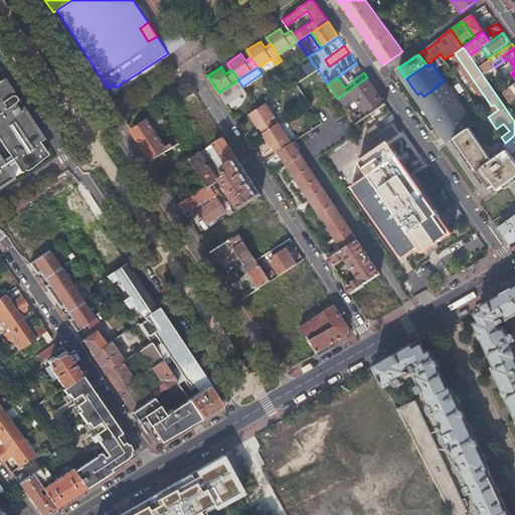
[(345,88),(350,84),(343,73),(337,77),(345,88)]
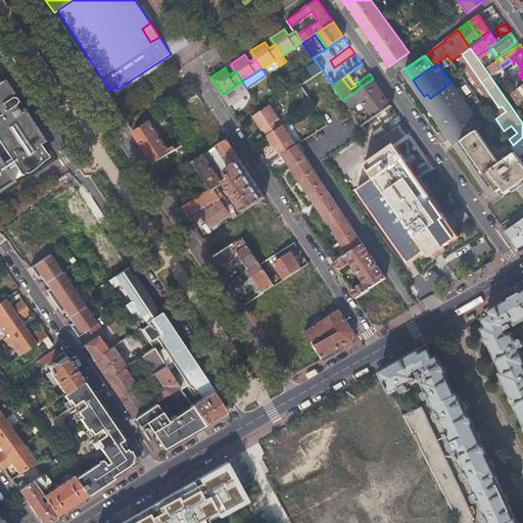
[(0,187),(13,179),(13,178),(7,169),(14,163),(21,174),(47,156),(46,156),(43,150),(44,149),(41,144),(37,139),(42,135),(25,109),(20,112),(17,107),(15,108),(13,104),(15,102),(16,101),(16,99),(16,98),(15,97),(13,96),(15,94),(4,79),(0,81),(0,139),(4,145),(2,146),(10,157),(3,162),(0,157),(0,187)]
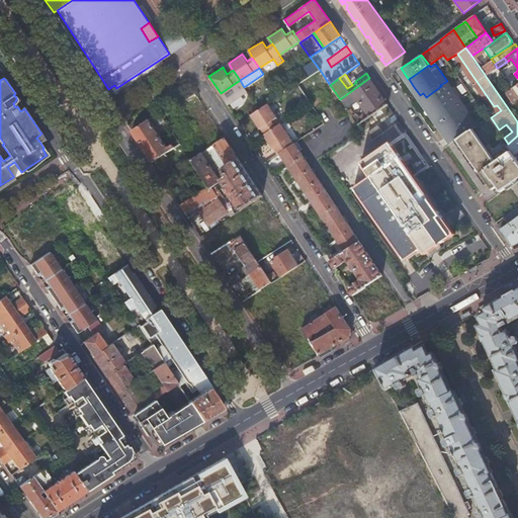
[(363,120),(387,103),(369,78),(351,91),(360,104),(362,102),(366,108),(364,109),(366,112),(360,116),(363,120)]
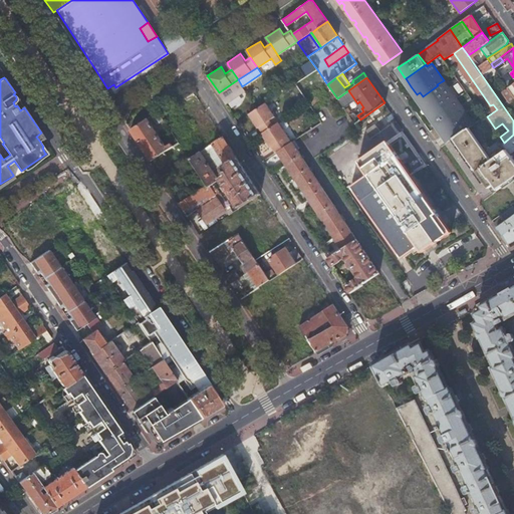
[(242,86),(238,79),(219,92),(225,103),(245,89),(242,86)]
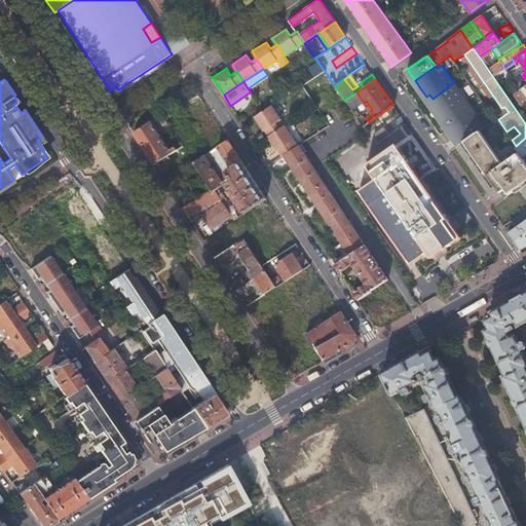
[(464,97),(454,82),(447,86),(448,87),(433,99),(442,113),(464,97)]
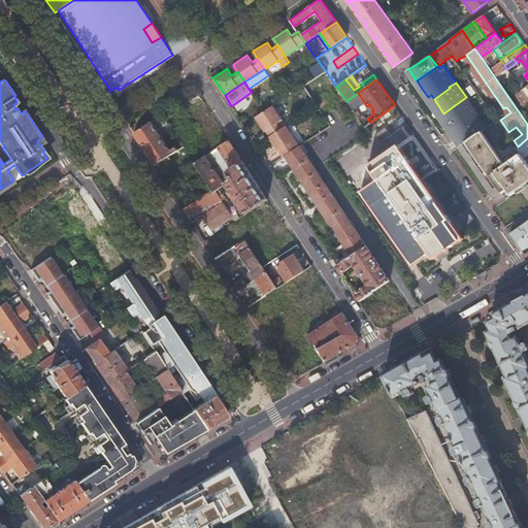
[(199,95),(193,85),(166,102),(169,107),(179,101),(182,105),(199,95)]
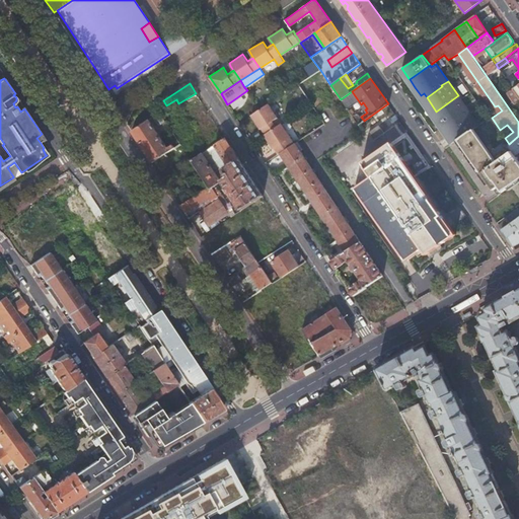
[(469,109),(458,95),(436,112),(438,113),(435,115),(444,128),(469,109)]
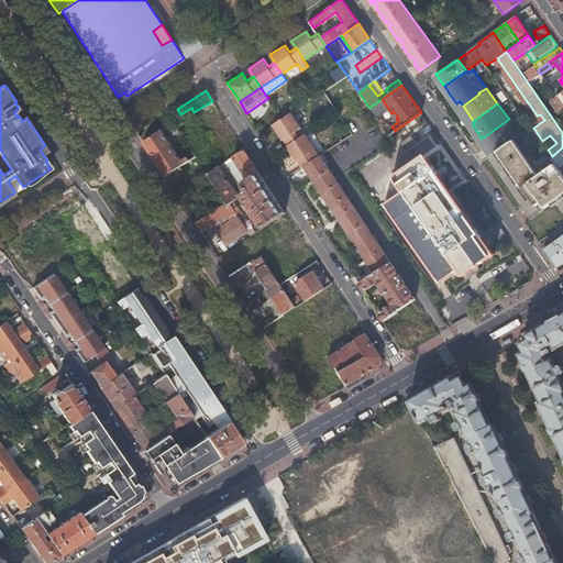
[(473,121),(463,106),(460,108),(470,123),(473,121)]
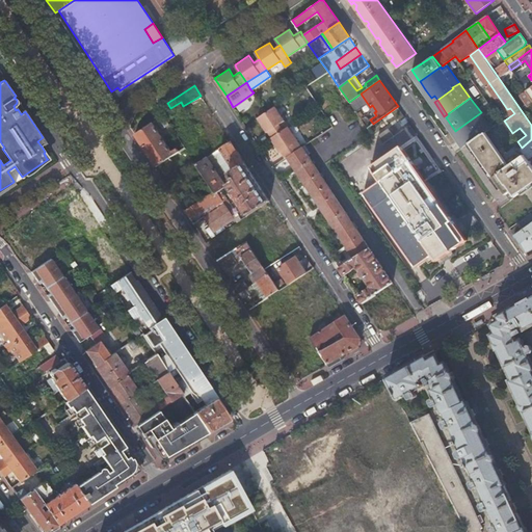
[(434,102),(432,103),(443,117),(444,116),(434,102)]
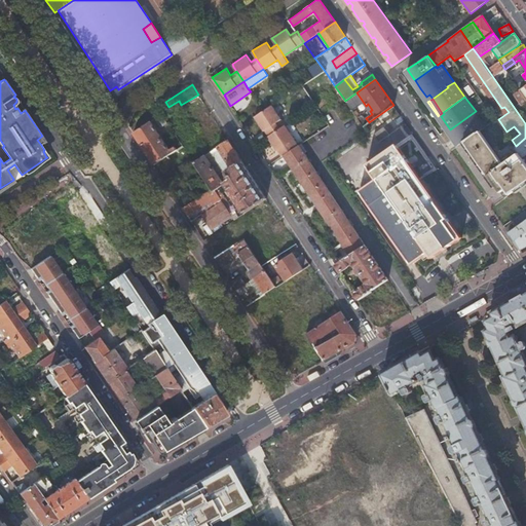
[(257,115),(255,116),(257,120),(264,115),(274,109),(272,105),(271,105),(257,115)]
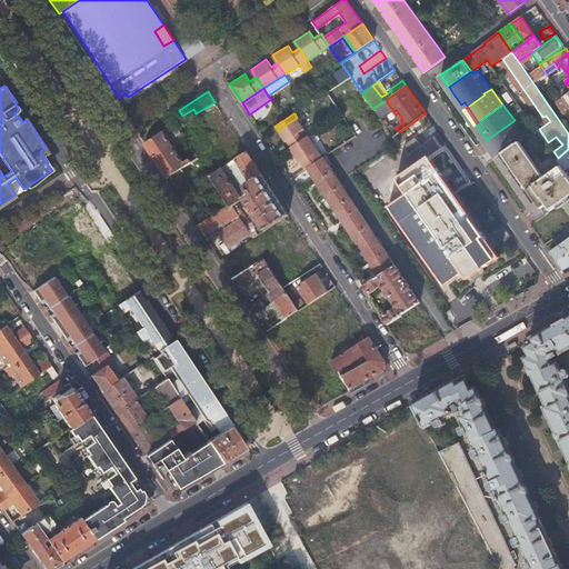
[(286,125),(278,130),(279,131),(286,141),(287,140),(290,147),(302,139),(298,132),(303,128),(297,118),(286,125)]
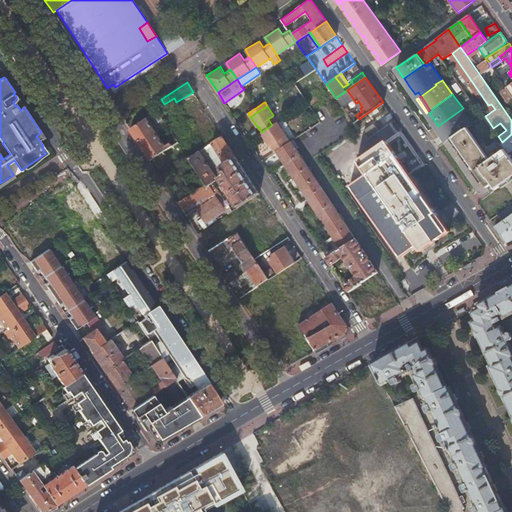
[(463,108),(438,126),(440,130),(442,129),(450,139),(452,137),(473,123),(463,108)]
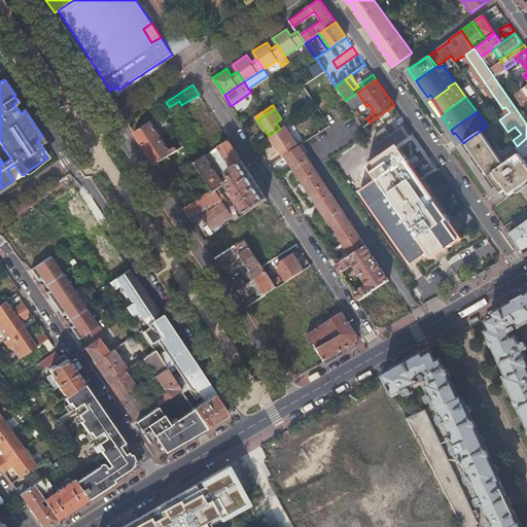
[(151,120),(134,133),(154,165),(168,155),(177,149),(175,146),(170,149),(151,120)]
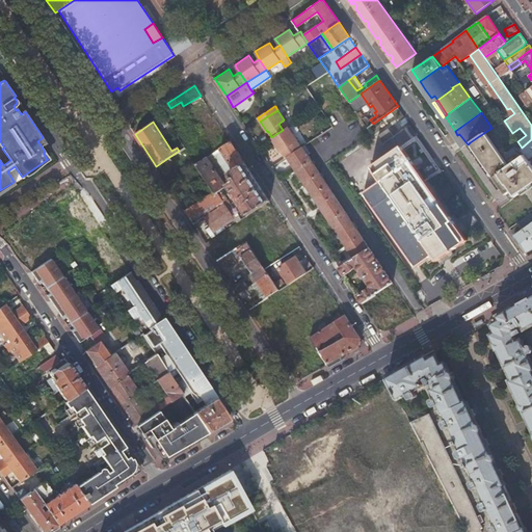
[(496,125),(493,127),(516,161),(520,159),(496,125)]
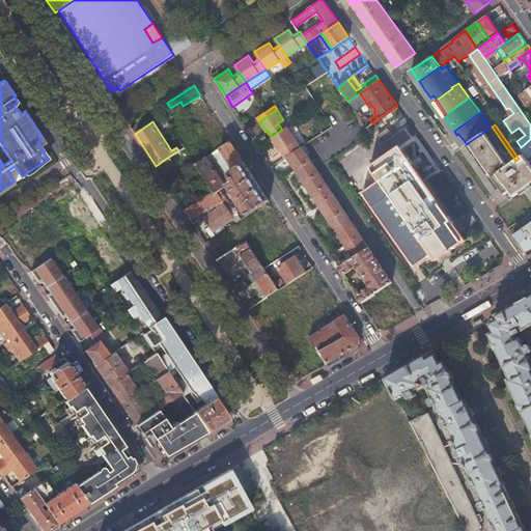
[(271,137),(271,138),(274,143),(280,151),(284,158),(287,156),(296,150),(291,144),(298,140),(288,126),(282,130),(271,137)]
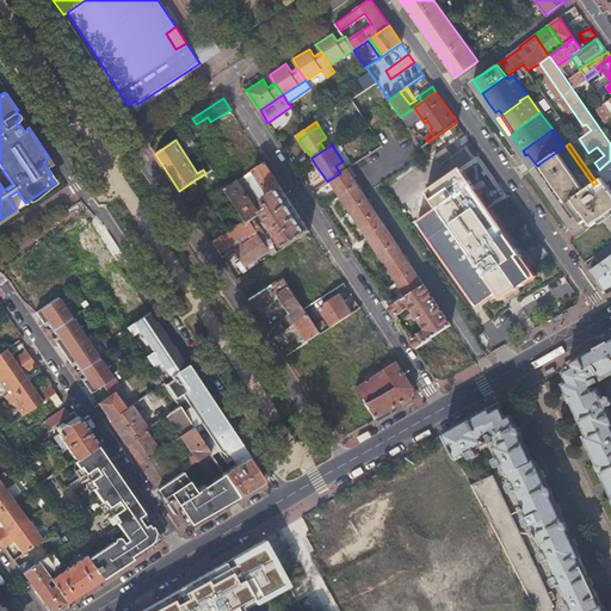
[(566,146),(565,147),(539,164),(582,224),(588,233),(600,224),(610,217),(610,190),(603,178),(597,183),(593,185),(566,146)]
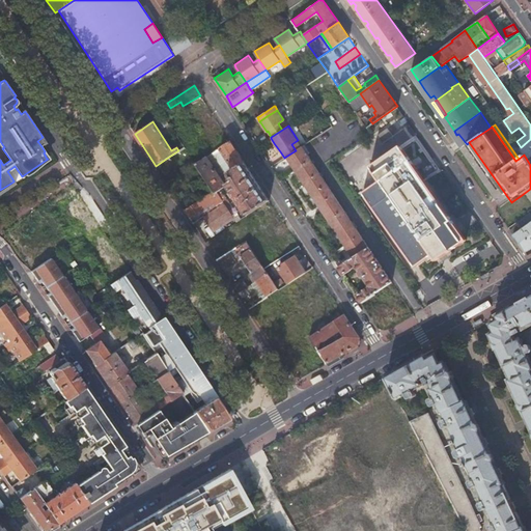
[(378,135),(383,143),(393,136),(388,129),(378,135)]
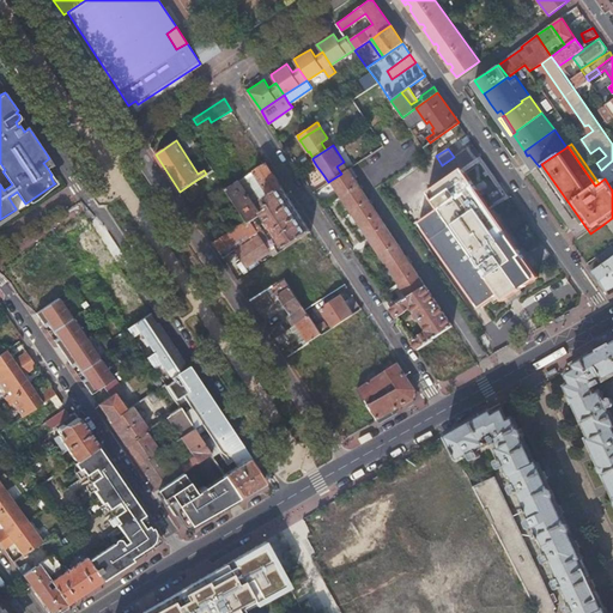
[(529,155),(527,156),(536,169),(539,167),(529,155)]
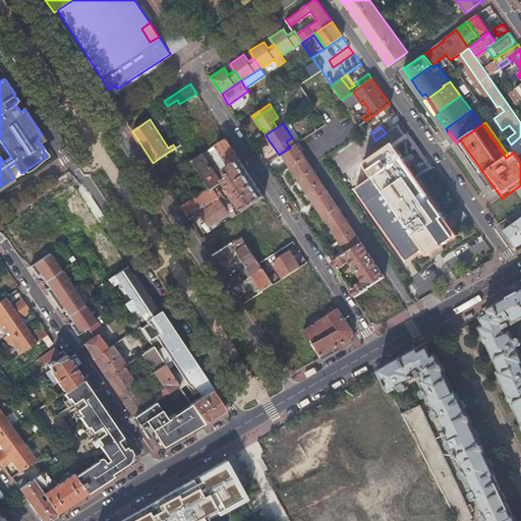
[(447,133),(454,145),(456,143),(448,132),(447,133)]
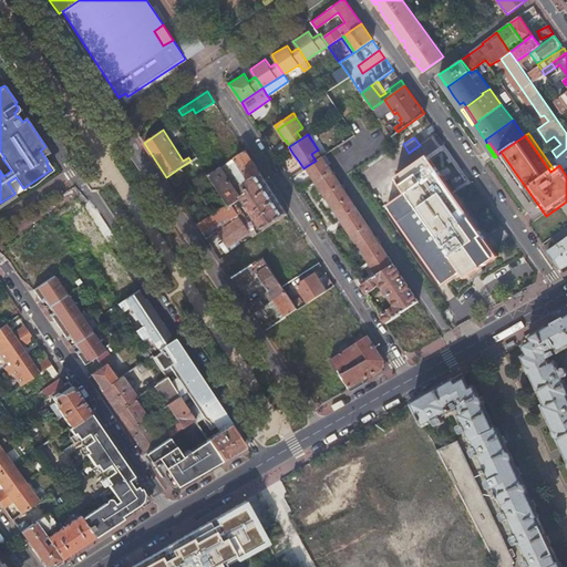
[(40,151),(44,156),(49,152),(45,146),(40,151)]
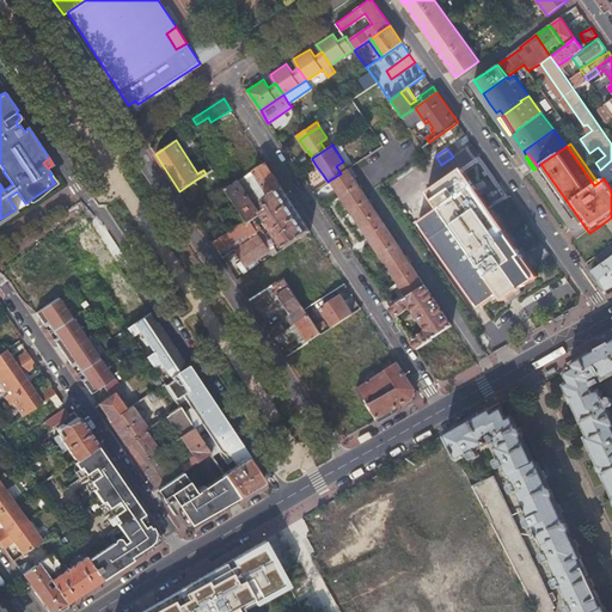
[(611,160),(600,170),(598,171),(604,178),(611,190),(611,160)]
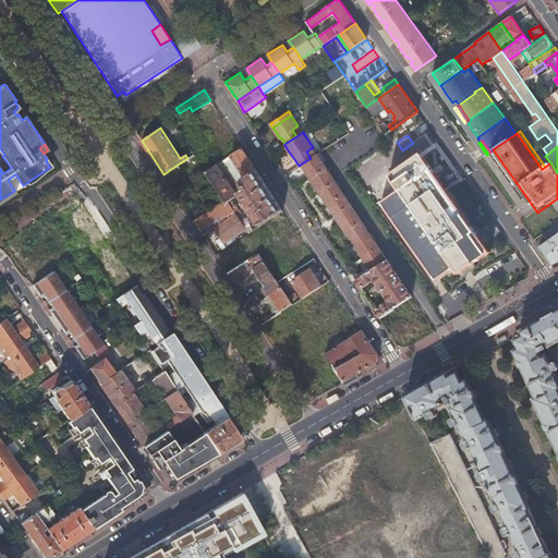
[(256,170),(242,147),(231,155),(246,178),(256,170)]
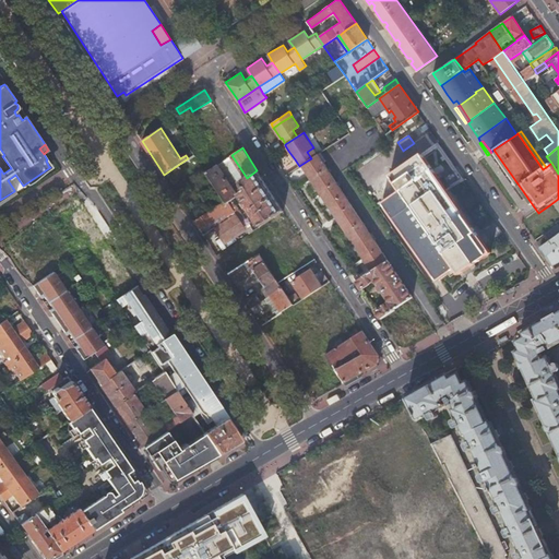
[(533,205),(494,150),(491,152),(531,207),(533,205)]
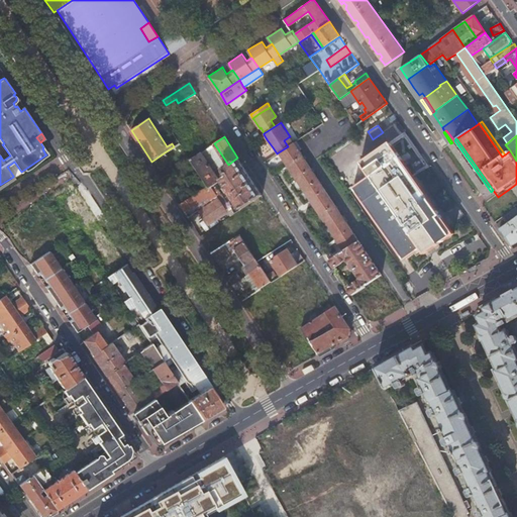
[(280,151),(343,250),(358,240),(299,150),(293,142),(289,145),(288,146),(280,151)]
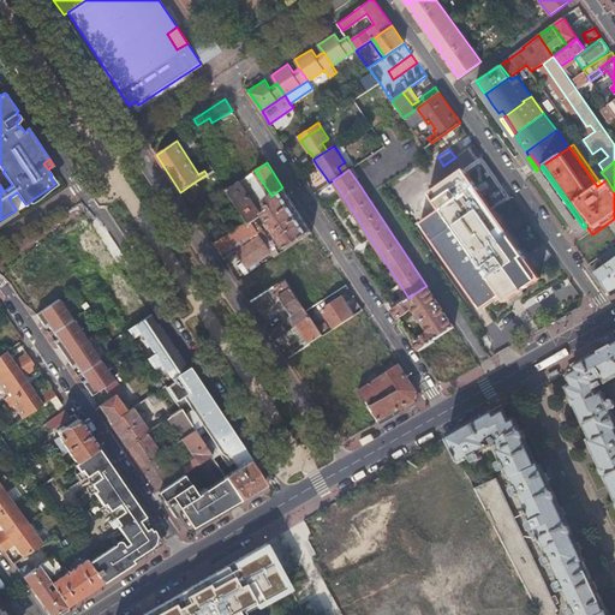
[(272,196),(255,171),(239,180),(256,207),(267,199),(266,199),(272,196)]
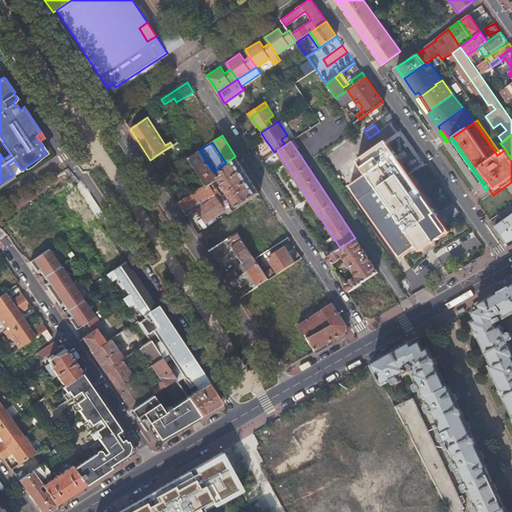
[(408,172),(402,164),(388,144),(357,167),(364,177),(352,185),(401,255),(409,250),(416,245),(419,250),(420,251),(422,250),(435,241),(449,231),(438,216),(433,208),(408,172)]
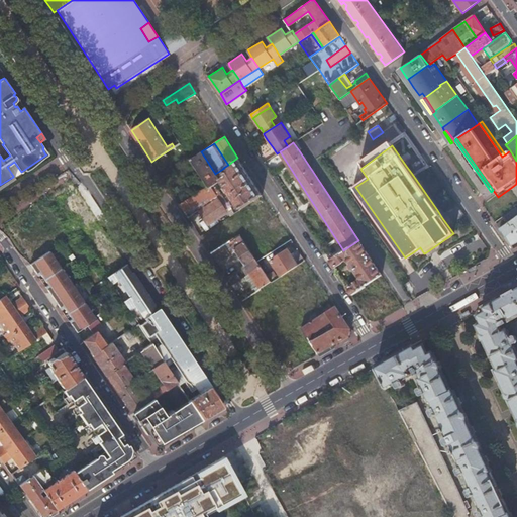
[(198,172),(208,185),(209,187),(211,186),(221,179),(228,175),(224,168),(215,174),(201,151),(199,153),(190,159),(198,172)]
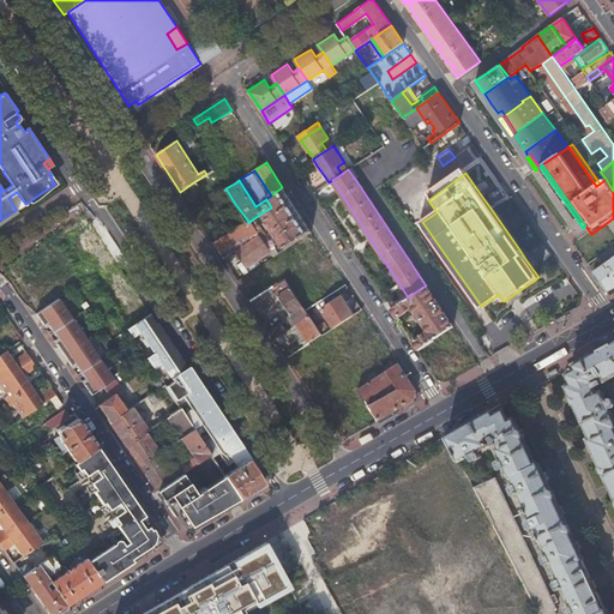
[(58,184),(56,182),(55,184),(55,185),(42,193),(42,196),(53,187),(58,184)]
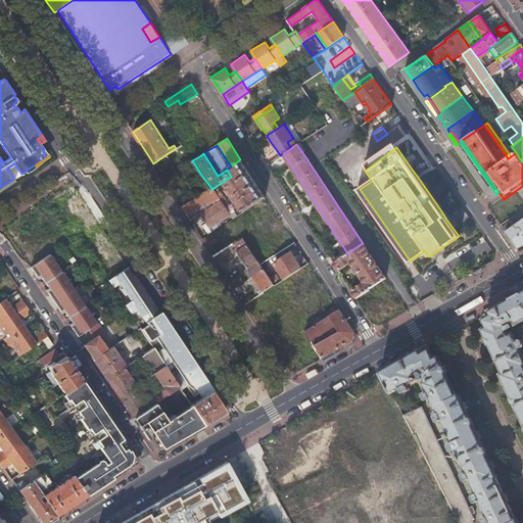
[(47,157),(47,156),(21,174),(21,175),(26,172),(27,173),(30,171),(34,169),(36,167),(36,164),(47,157)]
